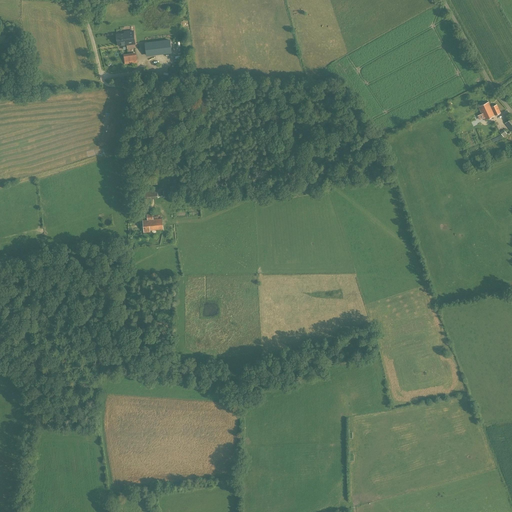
[(116,34),(118,44),(126,43),(126,45),(135,44),(133,31),(125,32),(125,33),(116,34)]
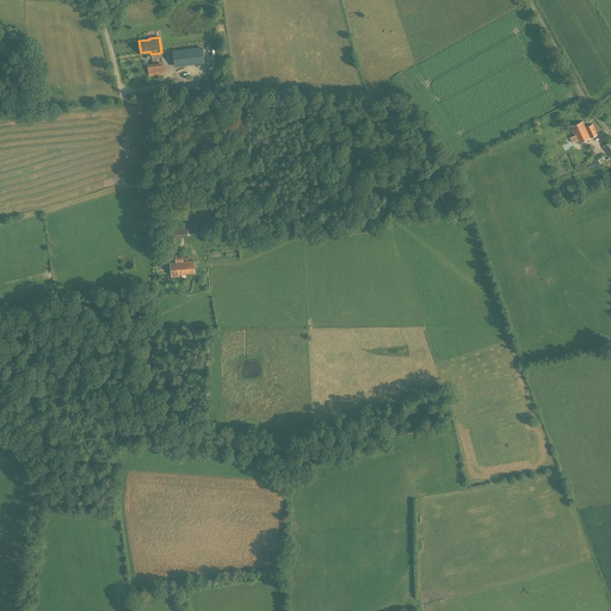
[(204,63),(202,48),(173,51),(176,67),(204,63)]
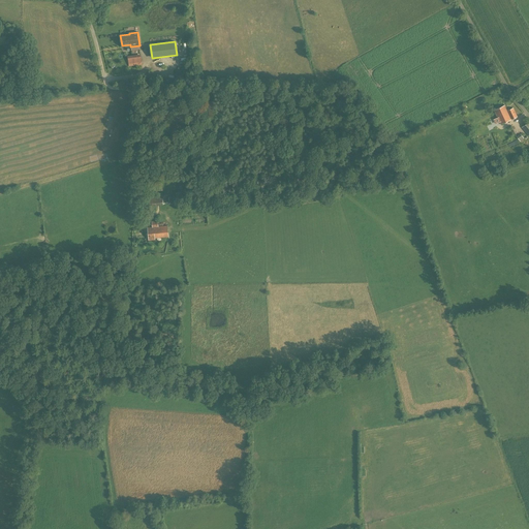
[(501,124),(517,117),(514,107),(507,111),(504,104),(494,110),(501,124)]
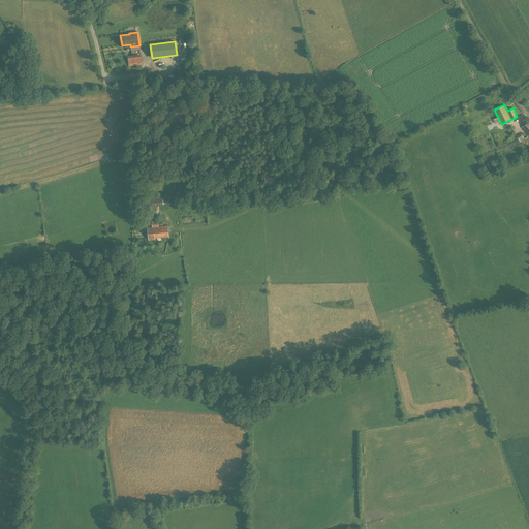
[(164,196),(154,196),(155,205),(165,205),(164,196)]
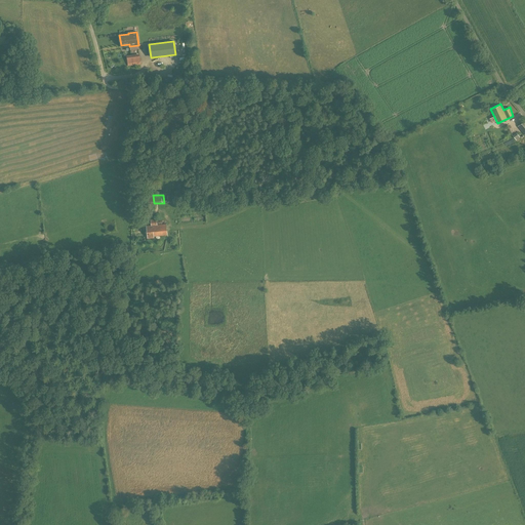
[(154,237),(167,235),(166,225),(157,225),(157,219),(151,219),(151,225),(152,224),(153,226),(147,226),(148,238),(154,238),(154,237)]
